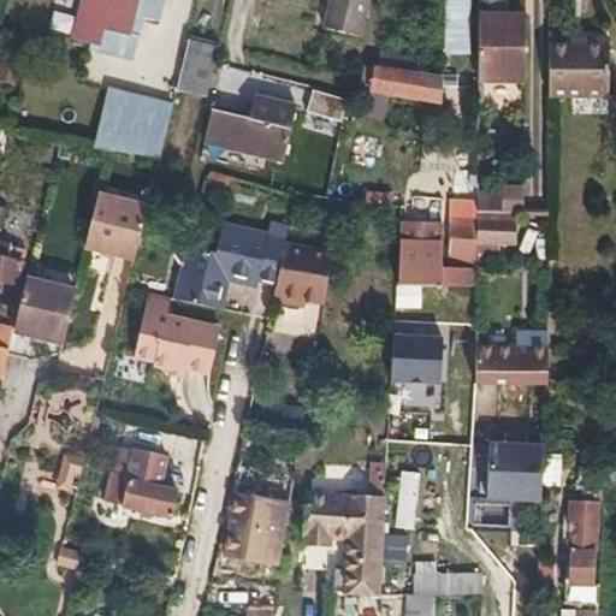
[(129,0),(75,0),(66,36),(92,42),(96,24),(120,31),(129,0)]
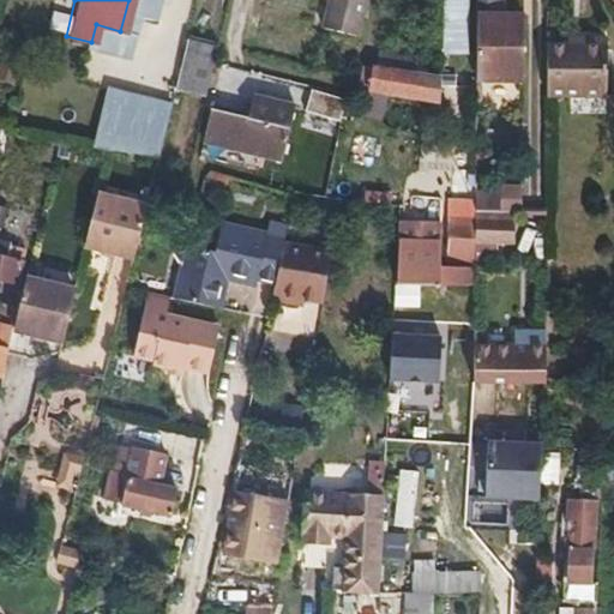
[(320,31),(355,38),(363,0),(314,0),(315,1),(326,4),(320,31)]
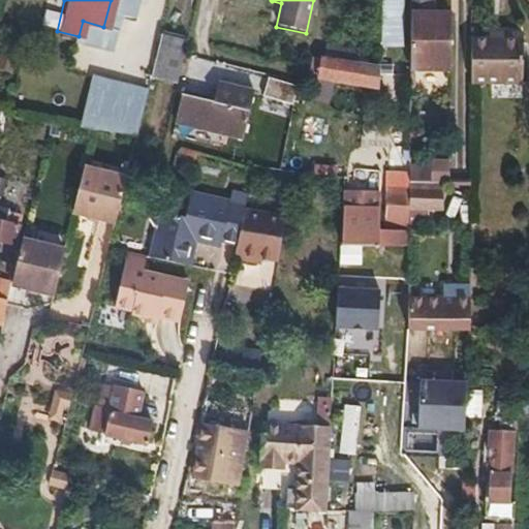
[(414,0),(412,70),(449,71),(452,13),(433,13),(432,0),(414,0)]
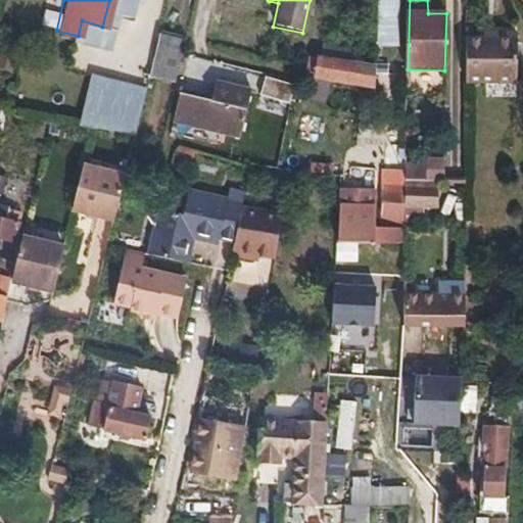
[(465,37),(464,76),(514,78),(516,31),(493,30),(493,38),(465,37)]
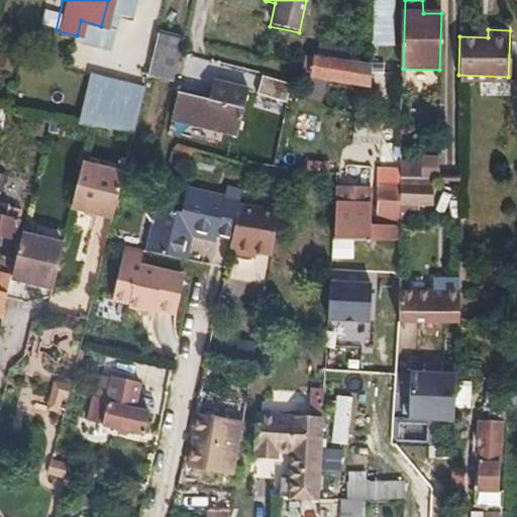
[(154,31),(144,74),(171,81),(178,53),(181,37),(154,31)]
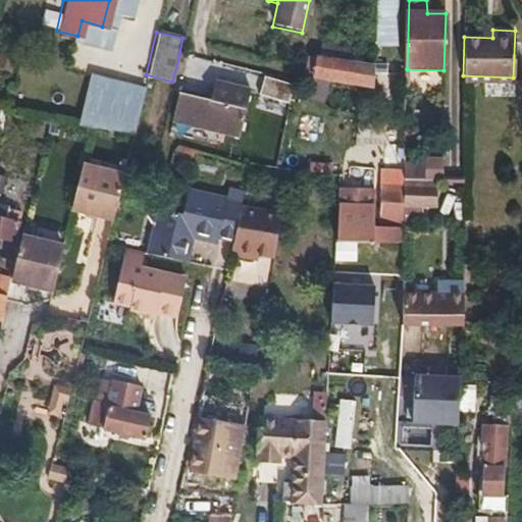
[(315,56),(312,73),(373,85),(374,66),(315,56)]
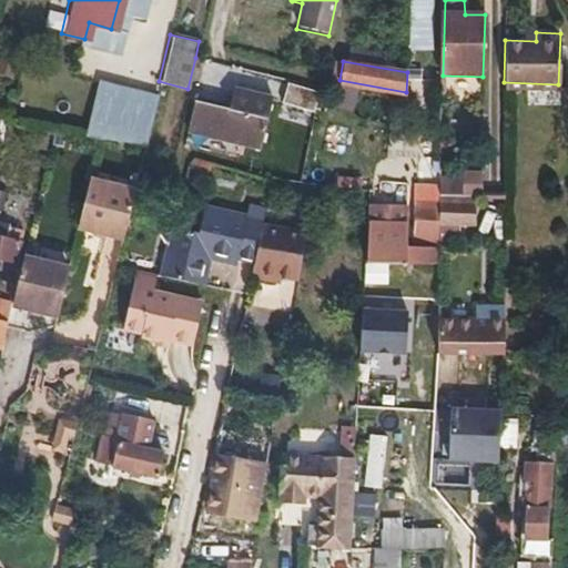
[(317,90),(286,81),(282,101),(313,110),(317,90)]
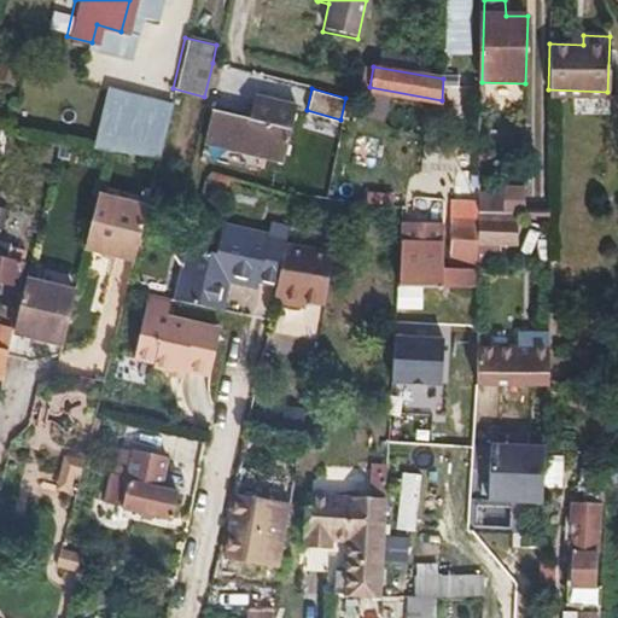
[(135,98),(121,153),(155,158),(168,106),(135,98)]
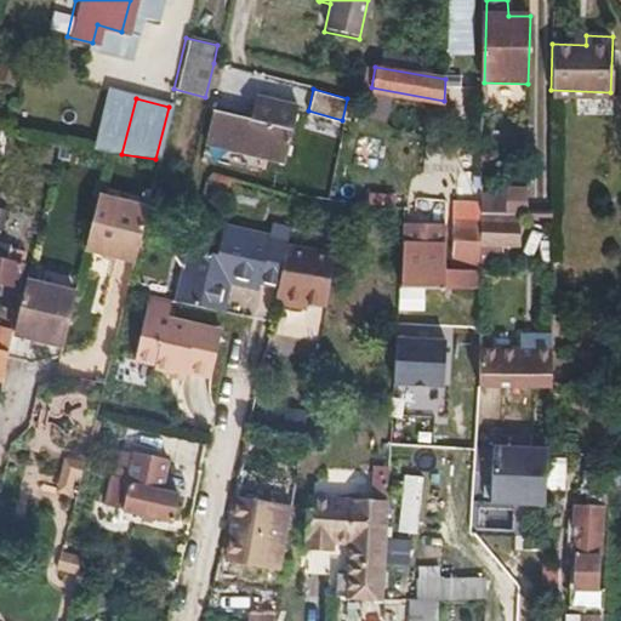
[(205,140),(288,160),(298,112),(255,101),(250,124),(211,115),(205,140)]
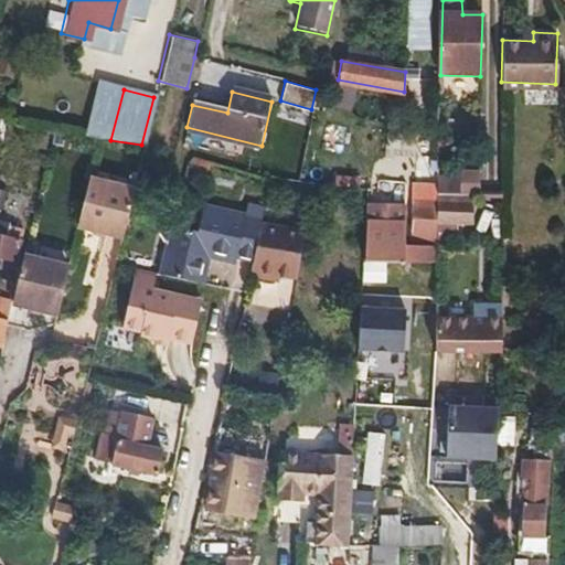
[(32,149),(41,150),(43,138),(34,136),(32,149)]
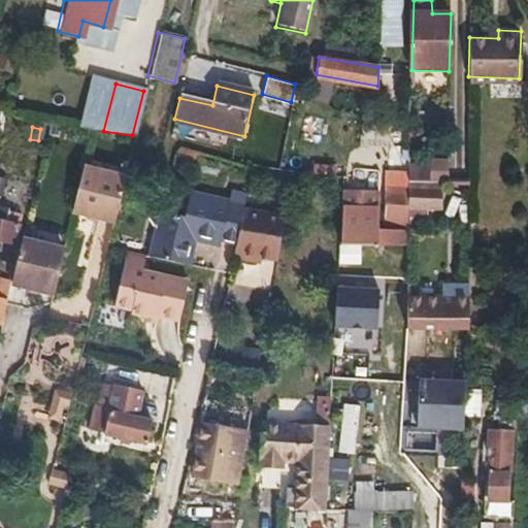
[(182,145),(169,168),(185,177),(197,155),(182,145)]
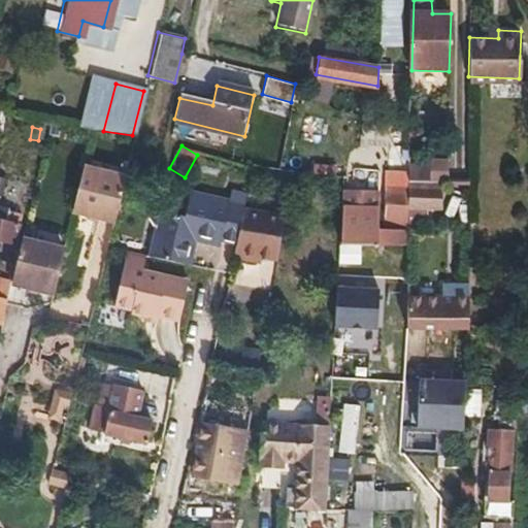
[(120,186),(121,178),(79,167),(69,209),(110,221),(120,186)]
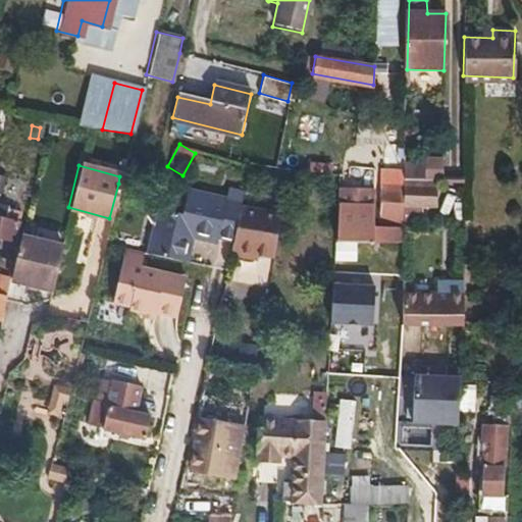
[(333,189),(332,244),(400,247),(402,207),(434,208),(435,177),(403,176),(403,170),(379,169),(378,227),(370,227),(371,190),(333,189)]
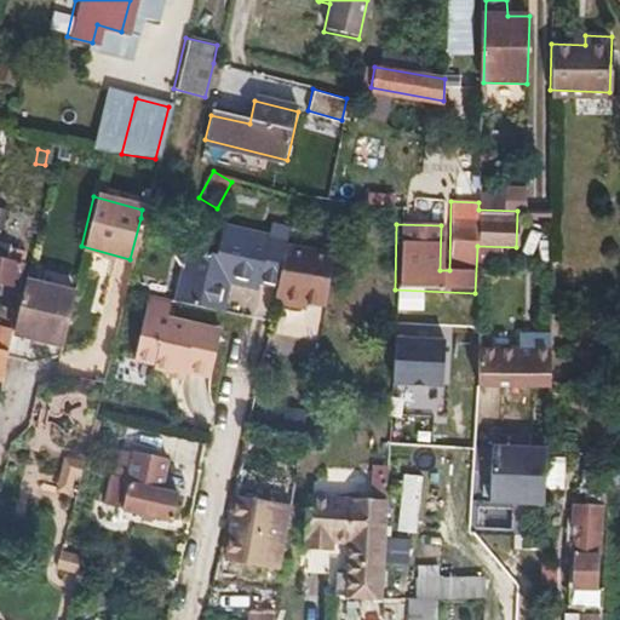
[(176,300),(220,310),(228,283),(257,290),(259,282),(279,287),(288,244),(293,223),(273,218),(270,231),(225,222),(219,251),(177,241),(174,248),(183,267),(176,300)]
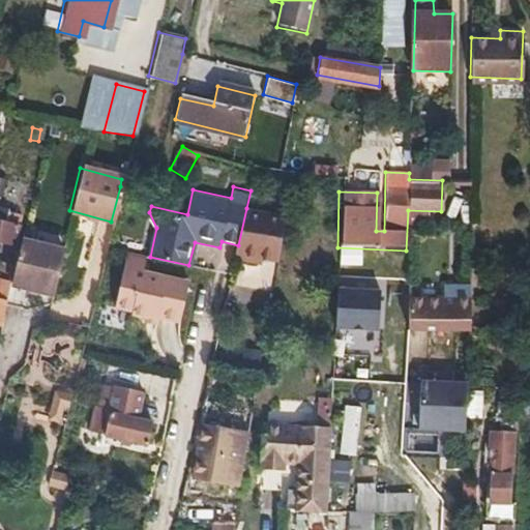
[(238,245),(235,259),(259,264),(260,260),(273,262),(282,216),(246,208),(238,245)]
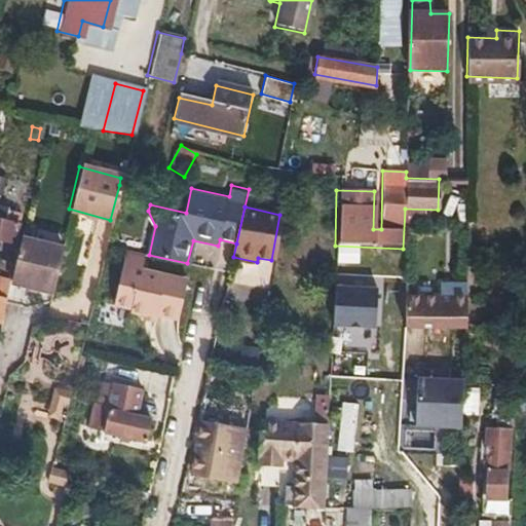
[(0,210),(0,241),(10,245),(17,215),(0,210)]
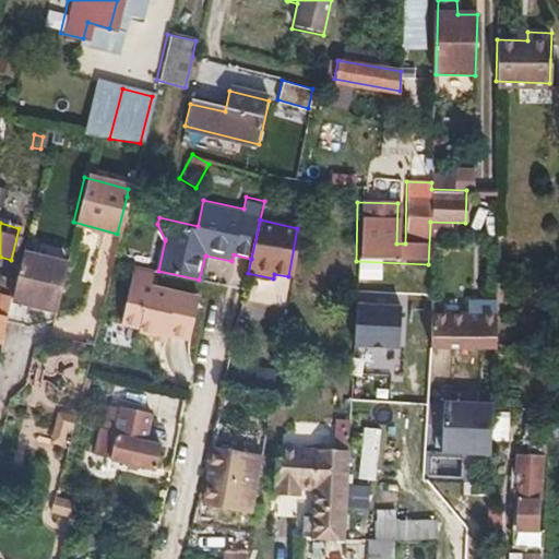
[(20,253),(14,278),(10,299),(49,308),(59,269),(60,263),(20,253)]
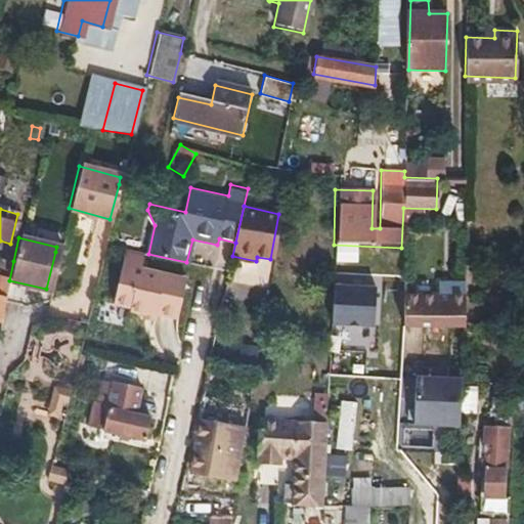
[(145,253),(125,249),(122,261),(142,265),(145,253)]
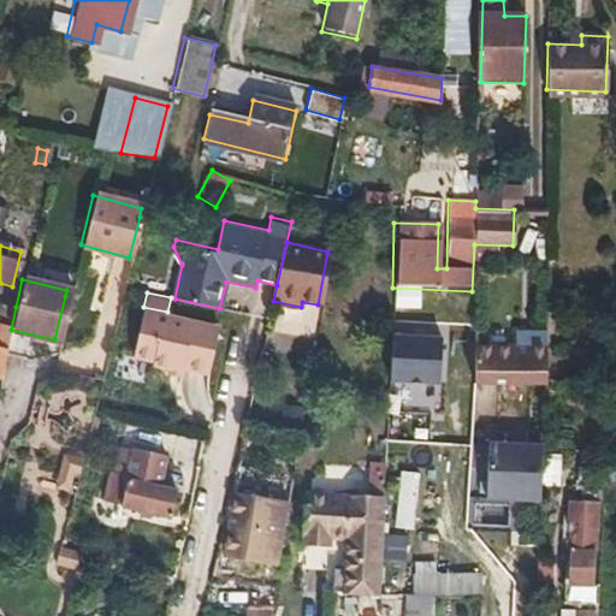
[(69,297),(65,296),(54,339),(59,341),(69,297)]
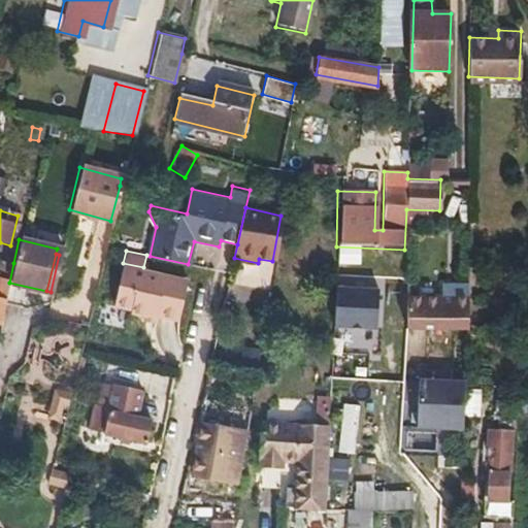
[(0,318),(9,283),(13,263),(0,260),(0,318)]
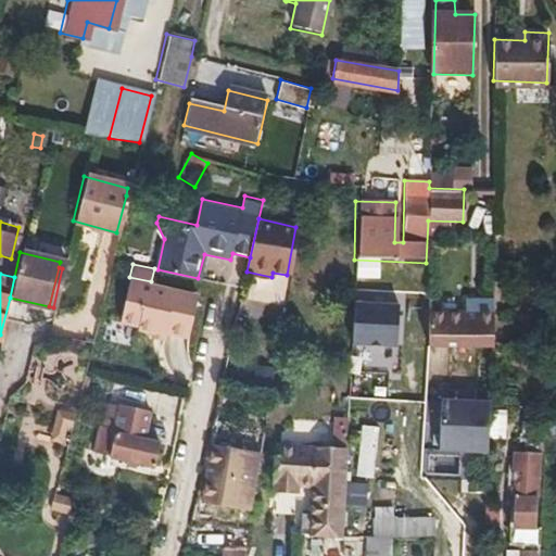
[(151,281),(129,277),(121,315),(141,320),(141,327),(139,332),(149,335),(163,338),(164,331),(187,338),(197,297),(150,287),(151,281)]
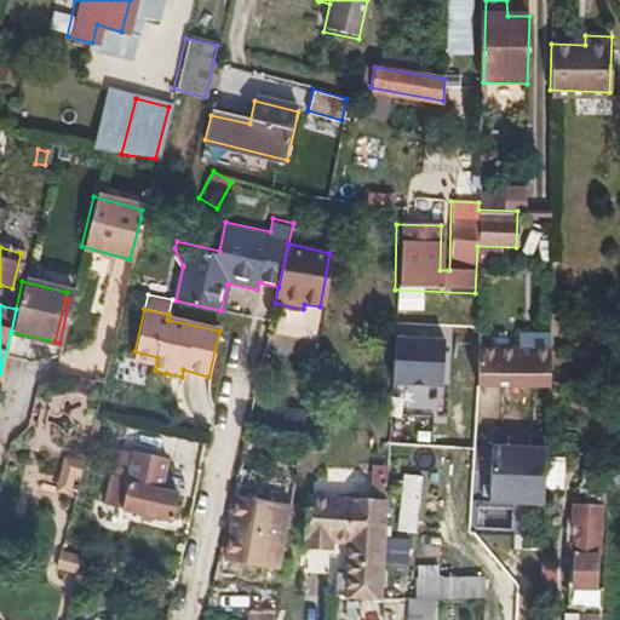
[(442,390),(446,337),(391,333),(388,386),(442,390)]
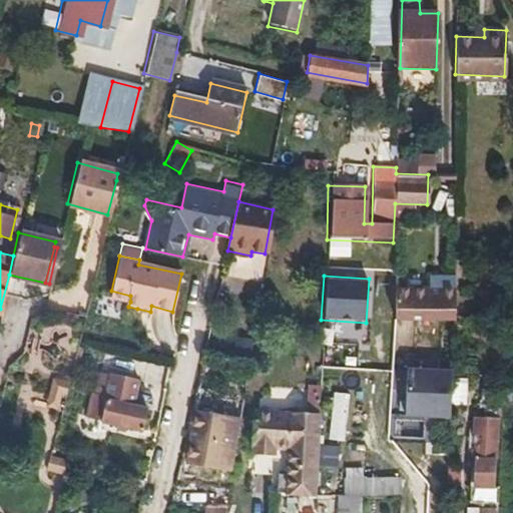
[(391,322),(399,322),(448,322),(450,279),(430,279),(430,292),(392,291),(391,322)]
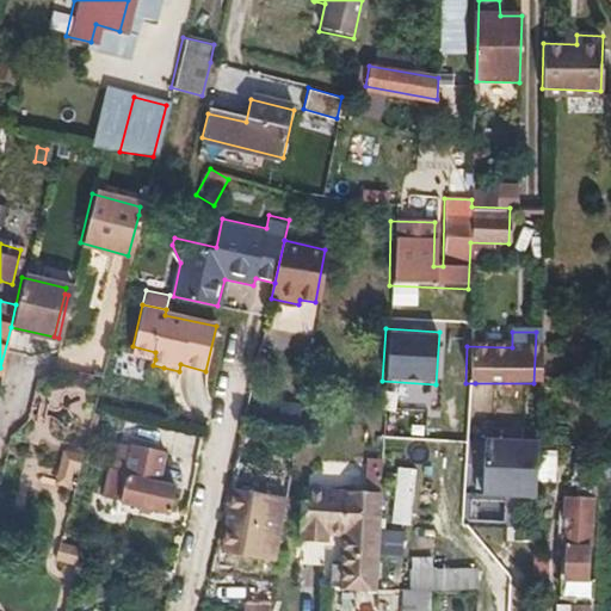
[(155,352),(133,346),(130,355),(155,359),(155,352)]
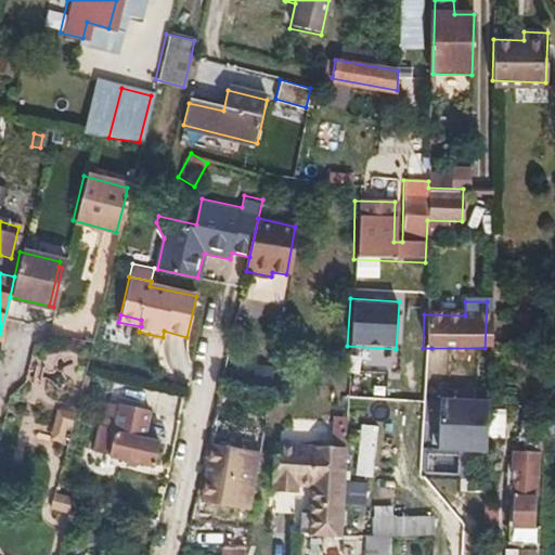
[(162,343),(163,337),(149,334),(147,340),(162,343)]
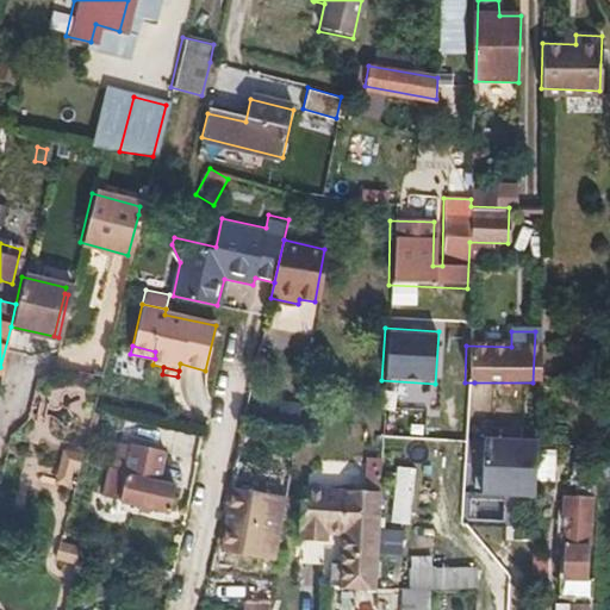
[(277,422),(292,427),(297,410),(280,405),(277,422)]
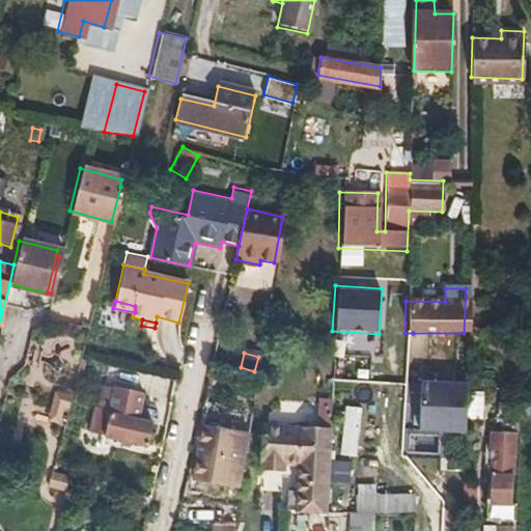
[(463,384),(417,384),(417,429),(462,430),(463,384)]
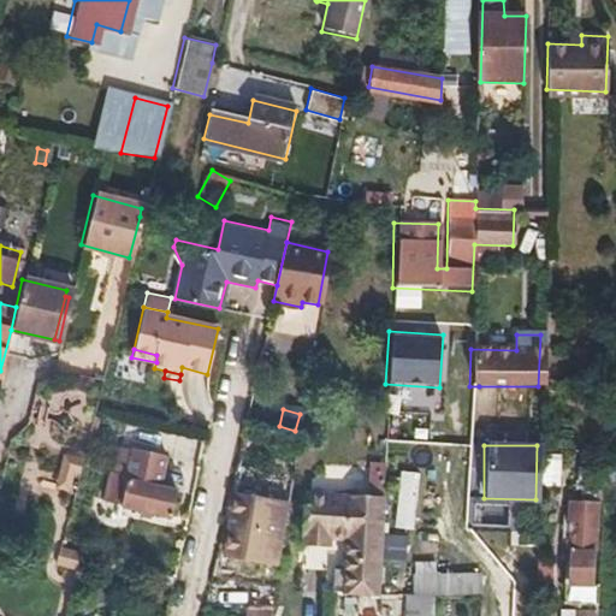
[(126,478),(119,503),(169,516),(175,491),(159,487),(166,455),(134,446),(126,478)]
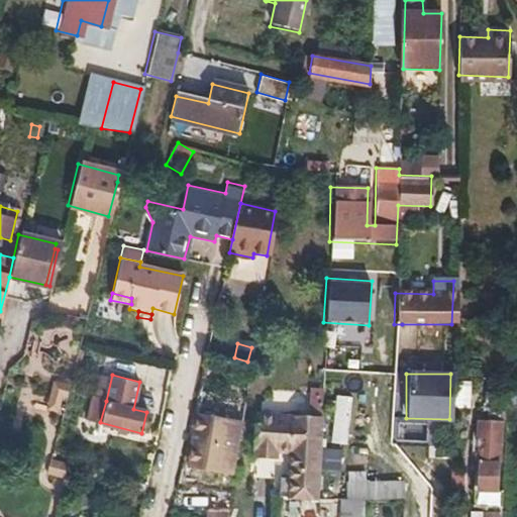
[(57,395),(63,396),(66,383),(48,379),(46,392),(57,395)]
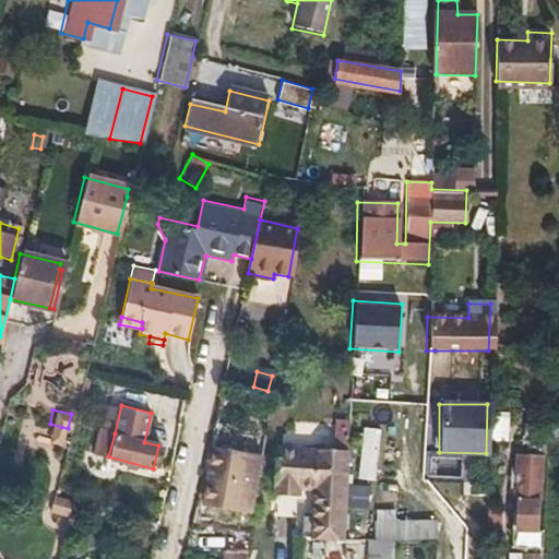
[(58,442),(61,427),(50,424),(46,440),(58,442)]
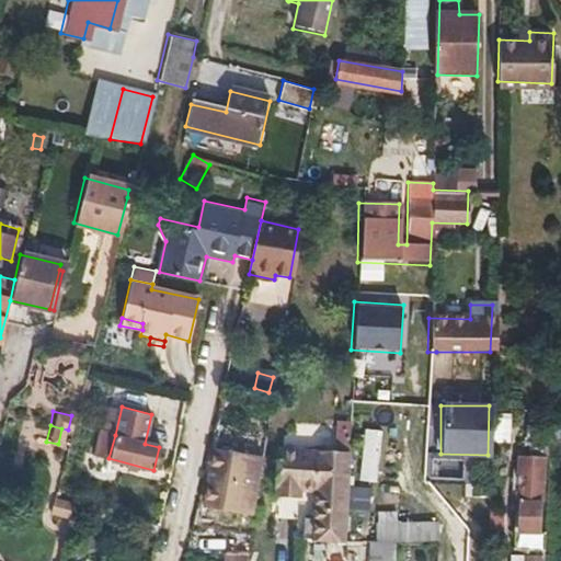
[(366,428),(357,479),(376,482),(385,432),(366,428)]
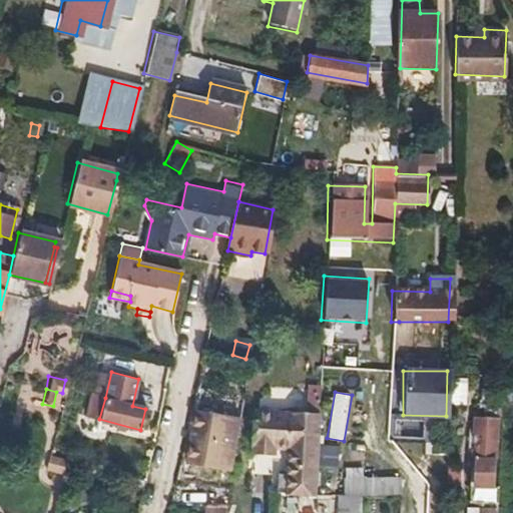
[(86,417),(99,419),(105,398),(91,395),(86,417)]
